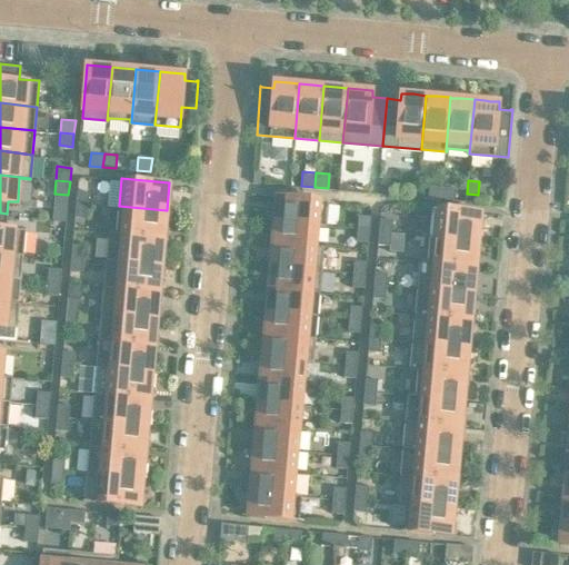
[(429,184),(428,197),(441,198),(442,185),(429,184)]
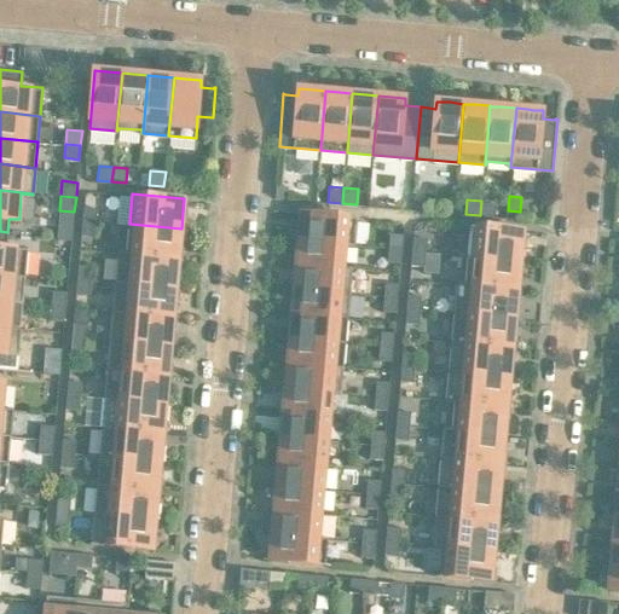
[(496,202),(481,201),(480,215),(495,216),(496,202)]
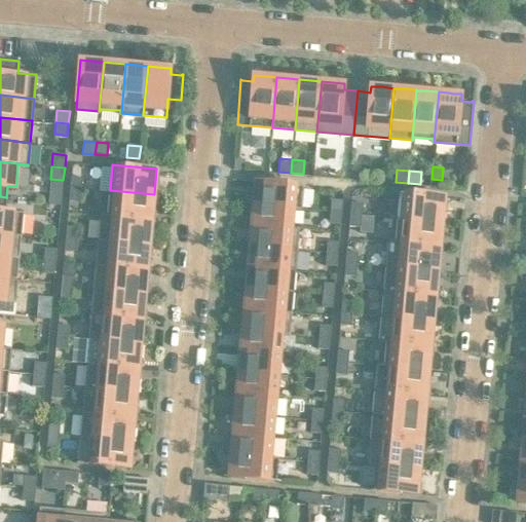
[(81,175),(71,175),(70,186),(80,187),(81,175)]
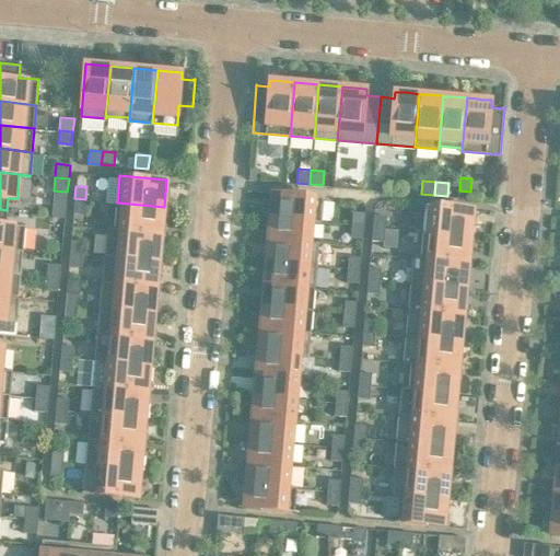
[(323,196),(273,192),(271,215),(321,220),(323,196)]
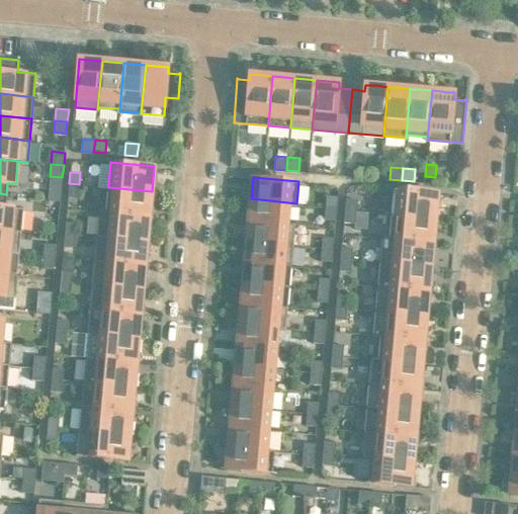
[(79,184),(69,183),(68,195),(78,196),(79,184)]
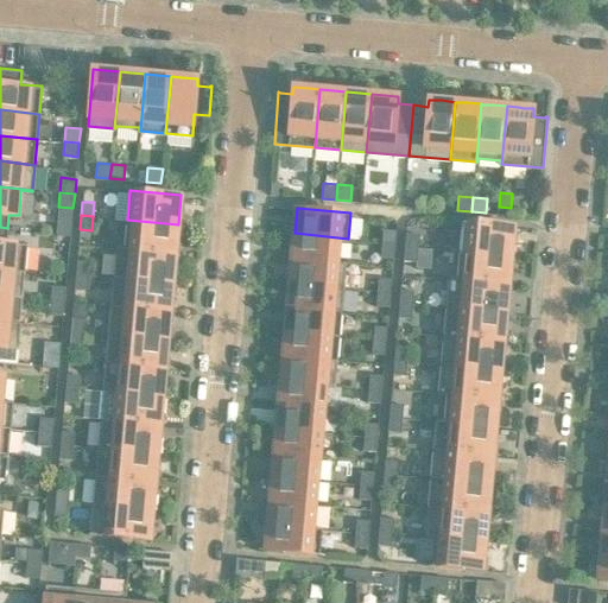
[(127,220),(125,247),(176,253),(178,224),(127,220)]
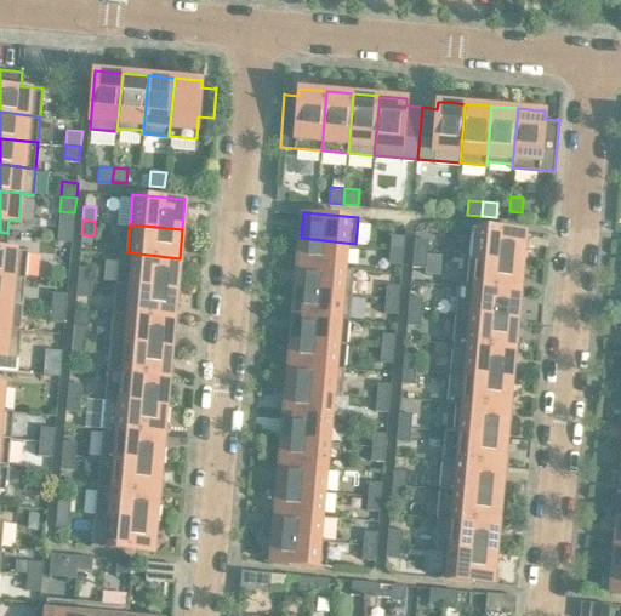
[(472,226),(469,255),(522,260),(524,244),(524,232),(525,229),(473,224),(472,226)]
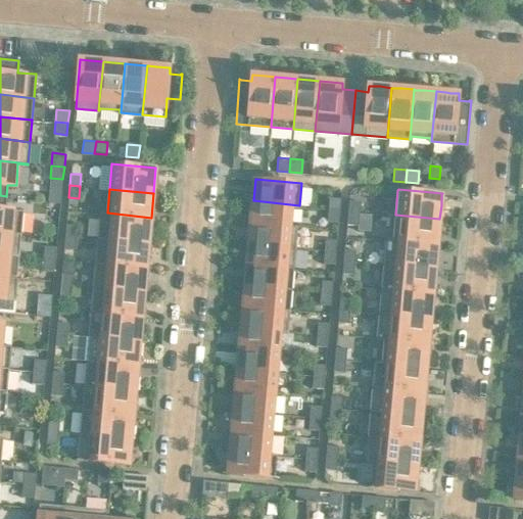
[(0,230),(21,233),(24,209),(5,207),(6,196),(0,195),(0,230)]
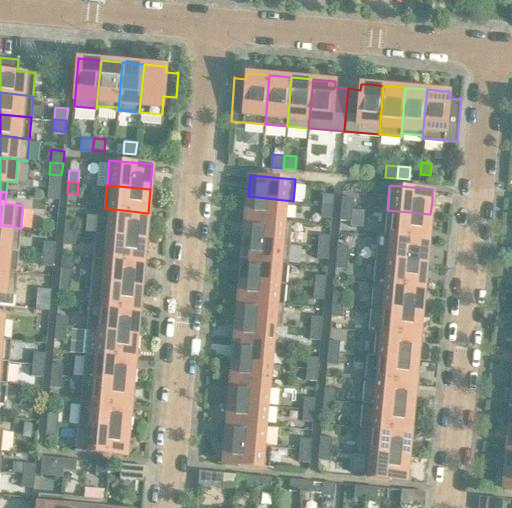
[(322,191),(321,203),(332,204),(334,193),(322,191)]
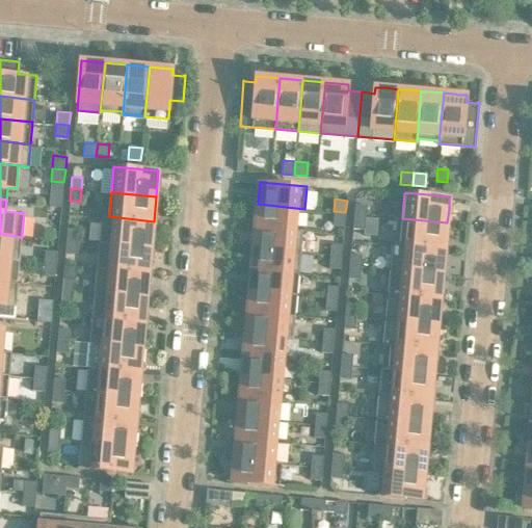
[(367,203),(355,202),(353,214),(366,215),(367,203)]
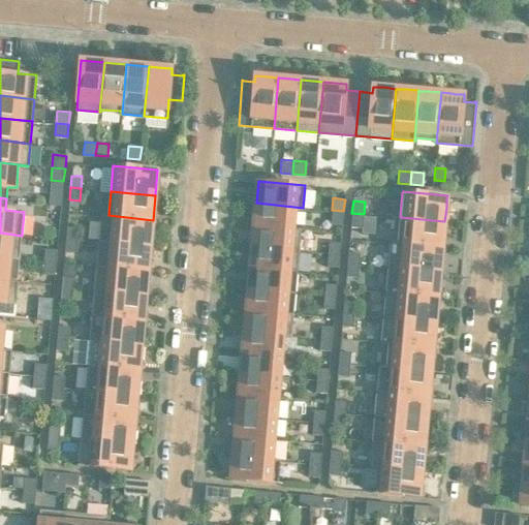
[(303,208),(256,203),(254,224),(302,228),(302,227),(293,226),(296,208),(303,209),(303,208)]
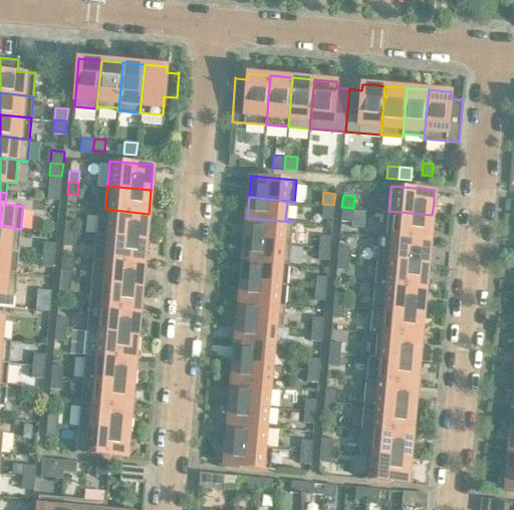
[(333,205),(322,204),(321,216),(332,217),(333,205)]
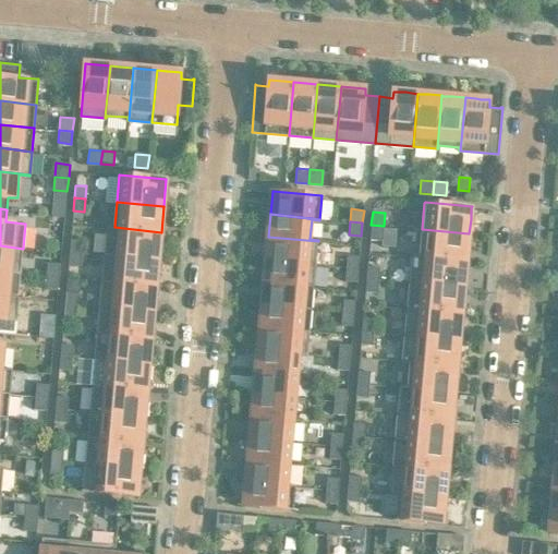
[(384,226),(371,225),(370,238),(383,239),(384,226)]
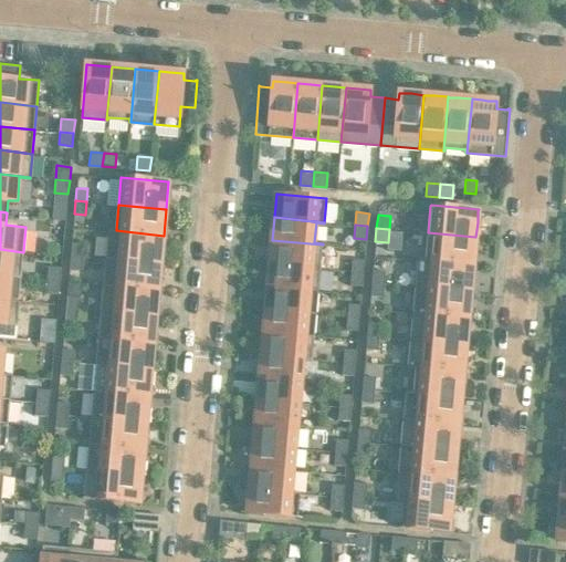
[(116,230),(108,229),(105,257),(161,262),(164,236),(116,230)]
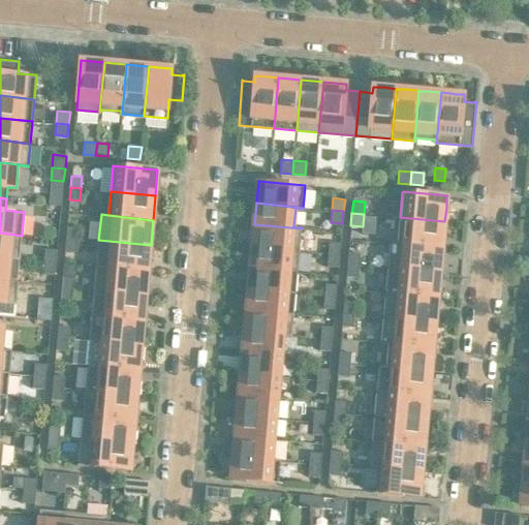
[(391,240),(391,242),(442,246),(443,236),(444,221),(400,217),(398,241),(391,240)]
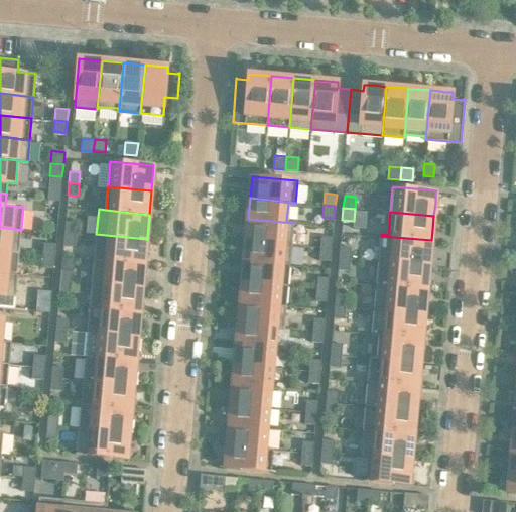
[(294,223),(248,219),(246,239),(292,243),(294,223)]
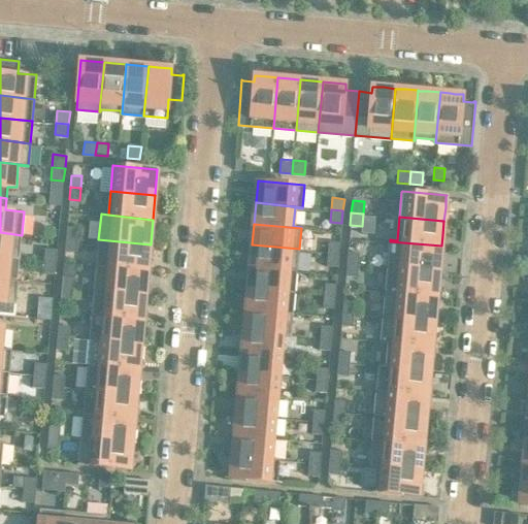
[(76,225),(67,225),(66,236),(75,237),(76,225)]
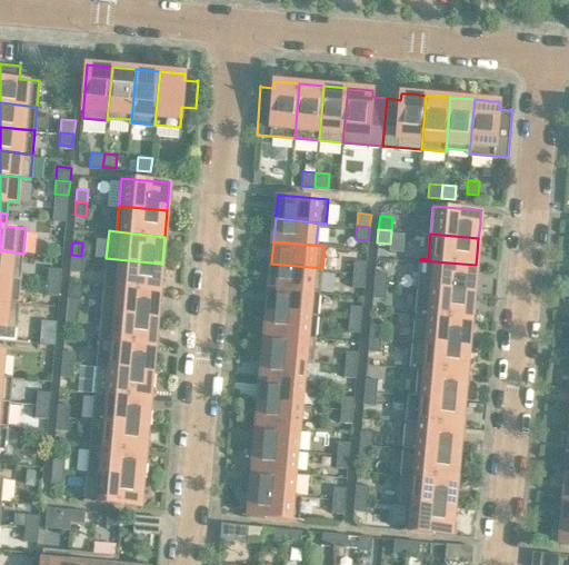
[(0,275),(21,277),(23,254),(0,250),(0,275)]
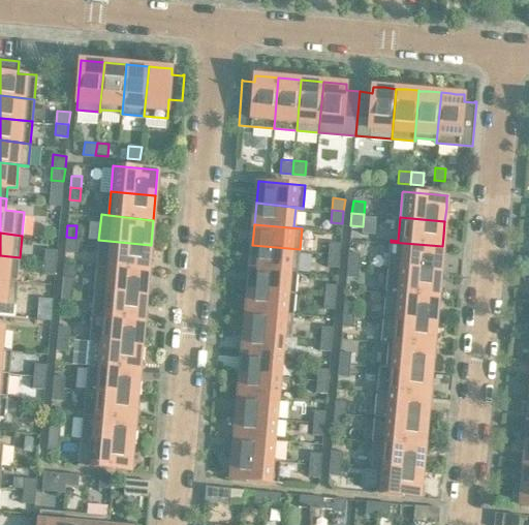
[(75,238),(66,237),(65,249),(74,250),(75,238)]
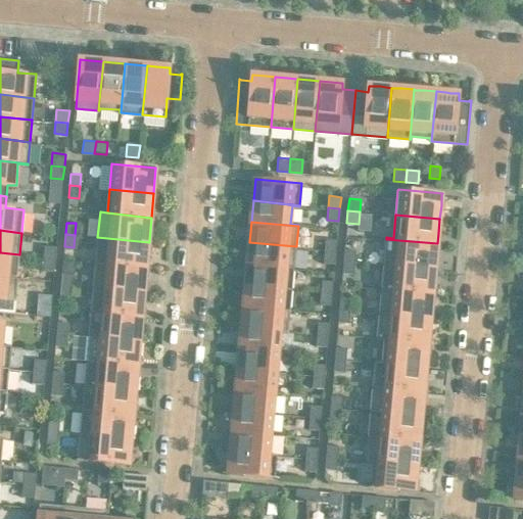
[(149,242),(97,237),(95,262),(147,266),(149,242)]
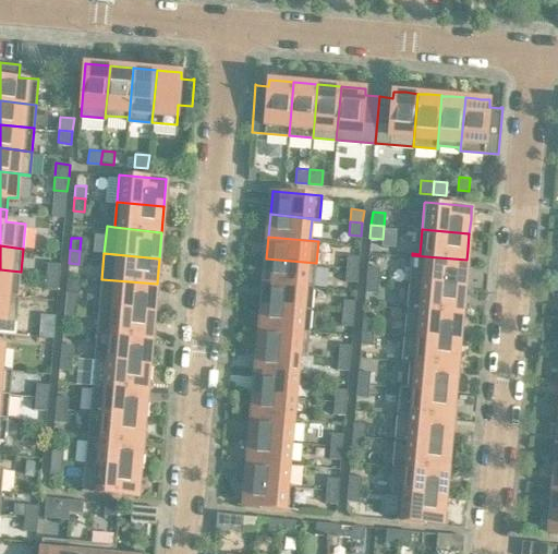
[(348,253),(346,266),(359,267),(360,254),(348,253)]
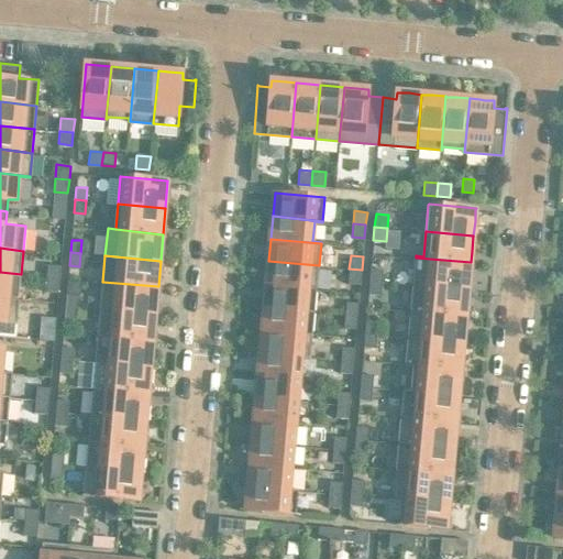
[(416,258),(414,284),(468,288),(470,273),(471,262),(416,258)]
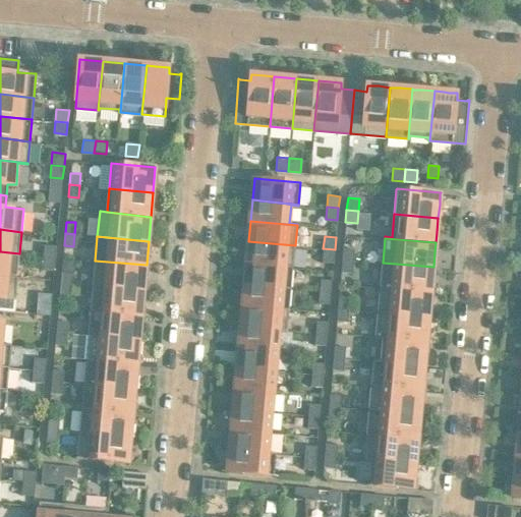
[(295,245),(248,241),(246,262),(293,266),(295,245)]
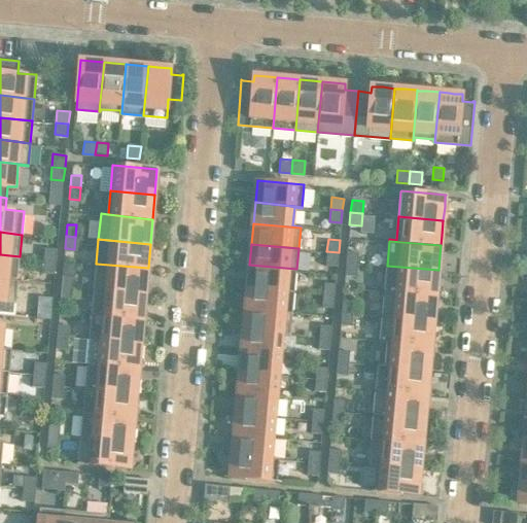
[(56,259),(58,247),(44,246),(43,258),(56,259)]
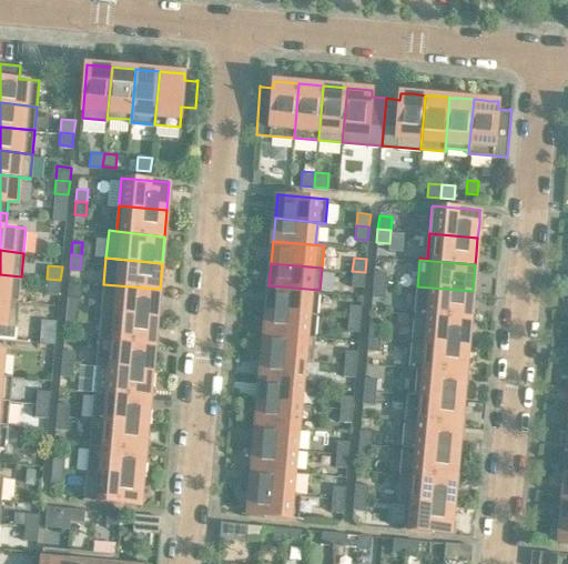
[(386,270),(374,269),(373,282),(385,283),(386,270)]
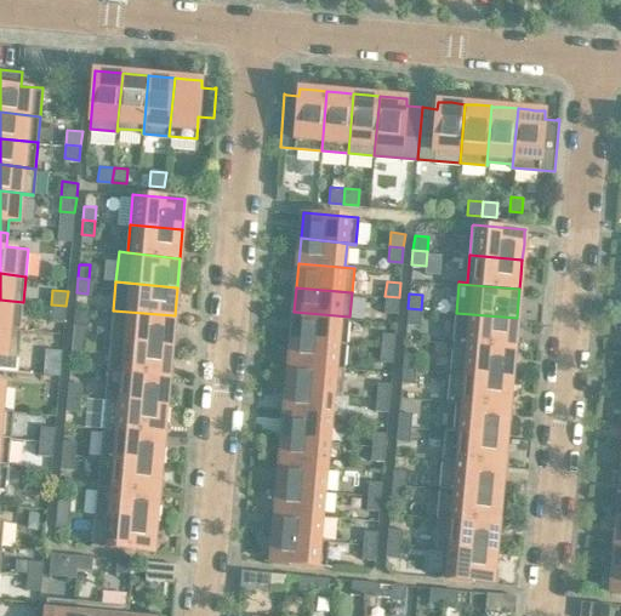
[(399,297),(385,296),(383,311),(398,312),(399,297)]
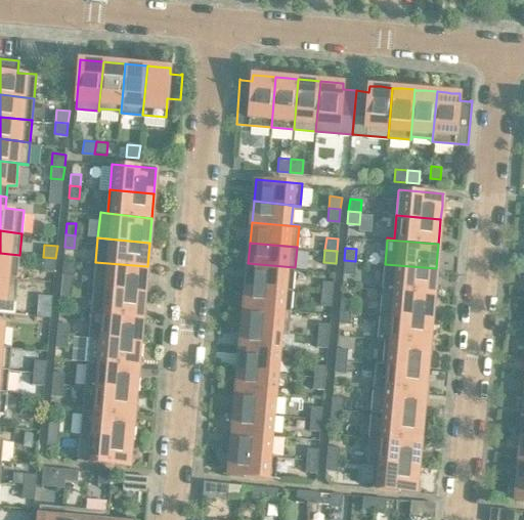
[(0,275),(17,277),(19,255),(0,253),(0,275)]
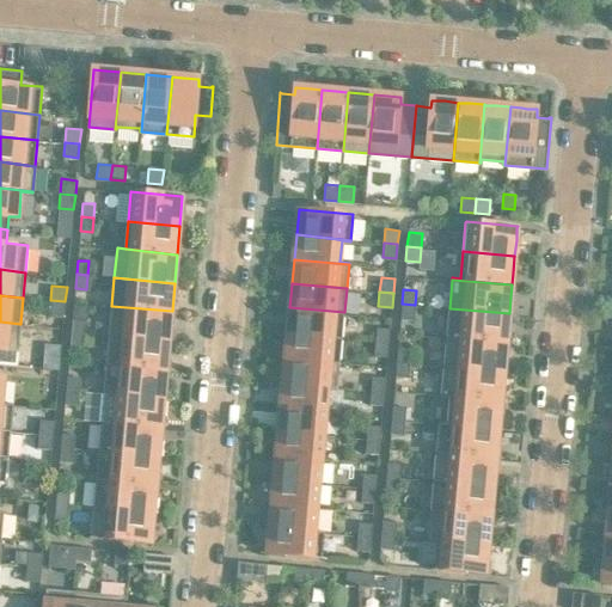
[(63,316),(65,301),(50,300),(49,314),(63,316)]
